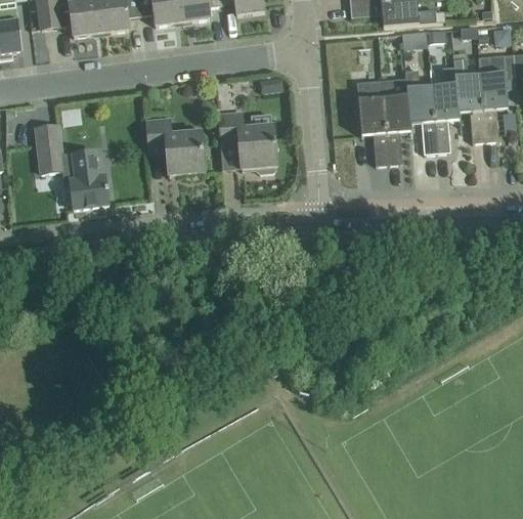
[(73,36),(100,33),(96,1),(69,4),(69,0),(37,0),(41,29),(71,25),(73,36)]
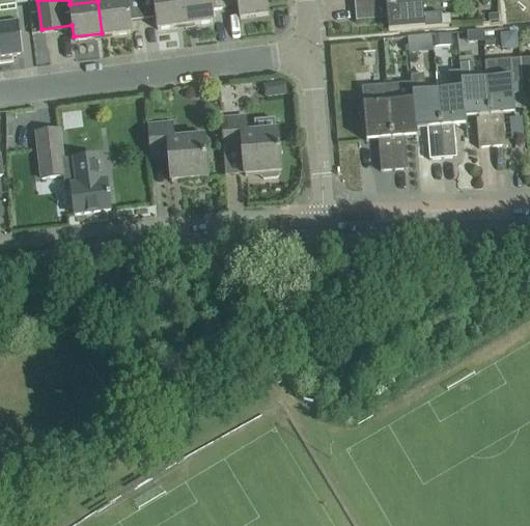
[(98,0),(98,1),(102,33),(131,29),(130,18),(141,16),(139,0),(98,0)]
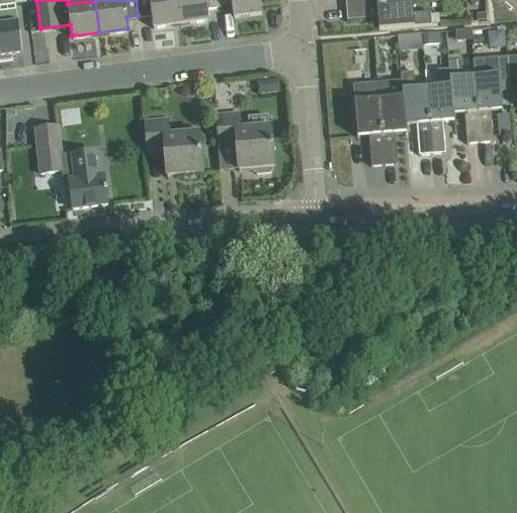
[(136,0),(138,15),(150,14),(152,25),(180,21),(178,0),(136,0)]
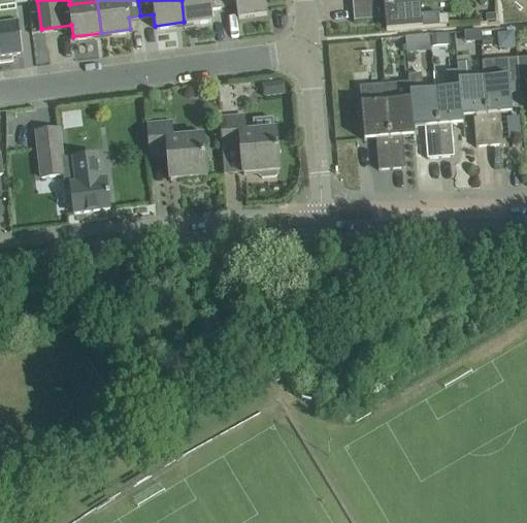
[(182,0),(184,22),(211,19),(210,6),(223,5),(223,0),(182,0)]
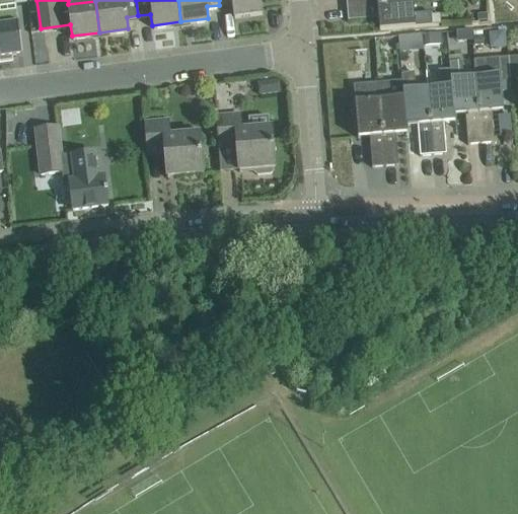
[(219,0),(219,5),(231,3),(232,14),(261,11),(260,0),(219,0)]
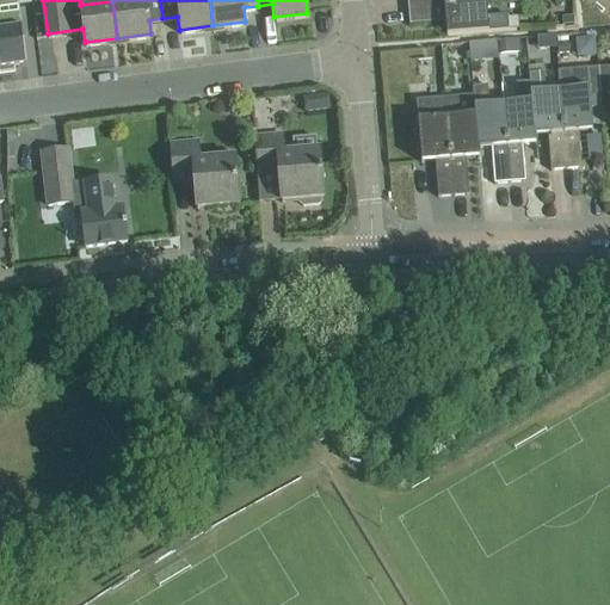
[(487,13),(486,0),(470,0),(407,5),(408,20),(444,17),(445,31),(518,25),(517,12),(507,13),(507,12),(487,13)]
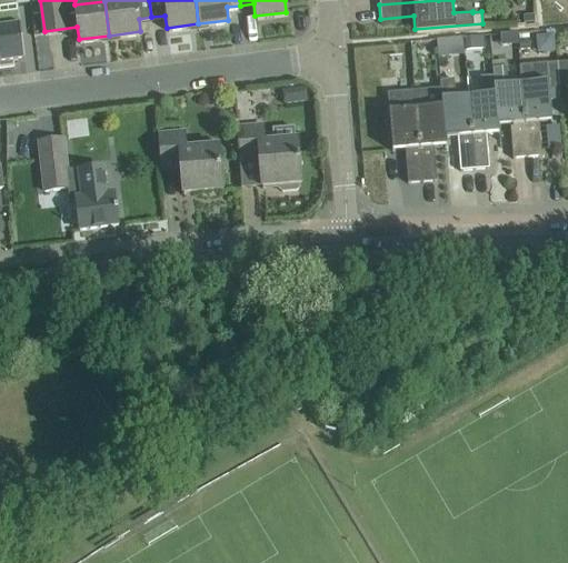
[(0,64),(13,63),(12,59),(23,57),(18,8),(16,8),(0,9),(0,64)]
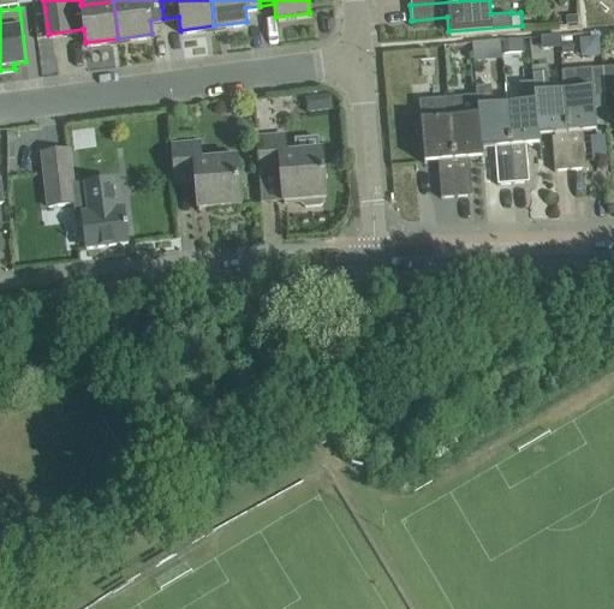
[(482,37),(471,39),(474,58),(484,57),(482,37)]
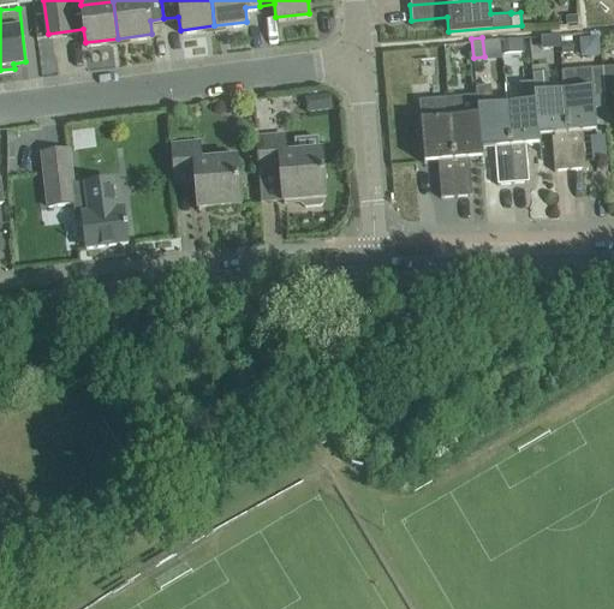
[(554,167),(570,166),(562,88),(548,89),(546,63),(531,64),(532,78),(537,132),(550,131),(554,167)]
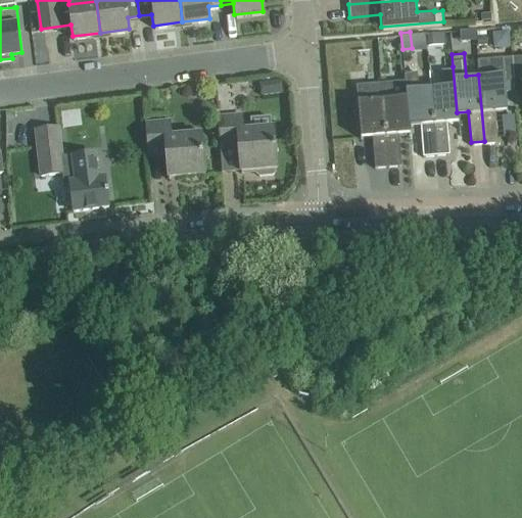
[(521,53),(512,54),(514,77),(521,76),(521,53)]
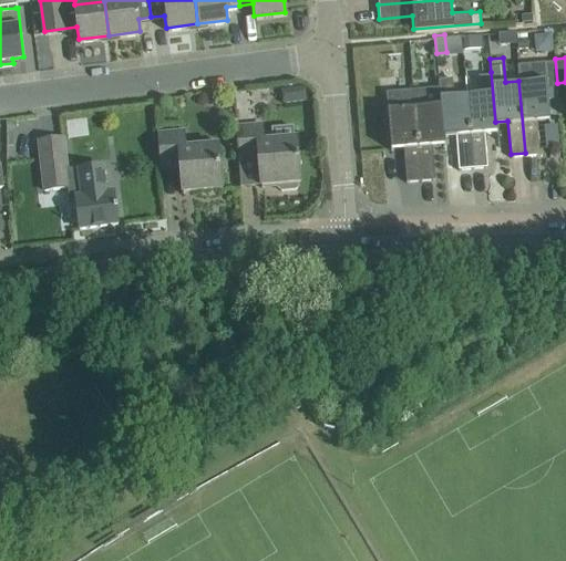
[(555,59),(517,62),(518,81),(525,153),(538,152),(536,118),(548,117),(546,84),(557,83),(555,59)]
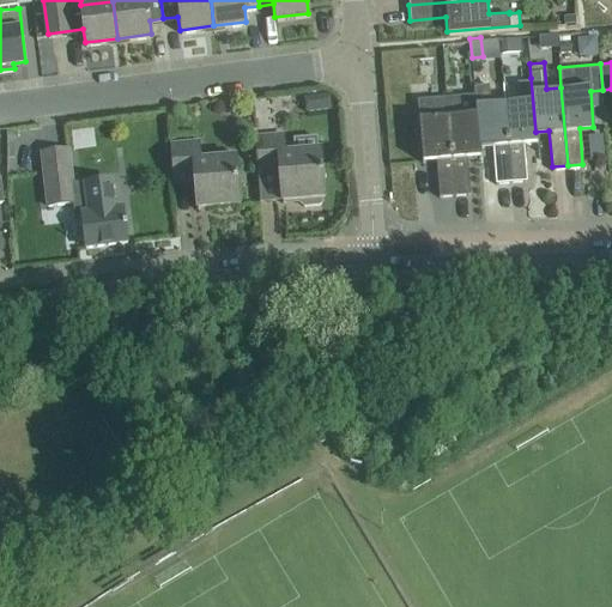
[(535,132),(531,78),(516,79),(517,99),(504,101),(511,178),(526,177),(522,141),(537,140),(535,132)]
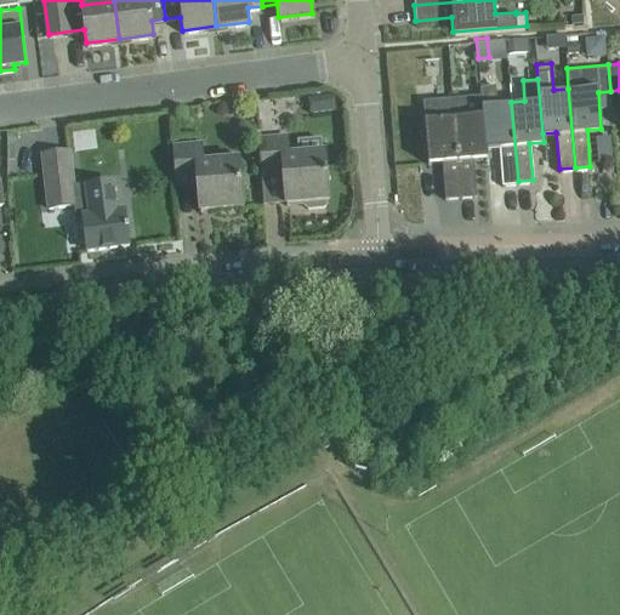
[(481,84),(482,92),(485,147),(499,146),(501,182),(518,181),(511,102),(496,103),(495,83),(481,84)]
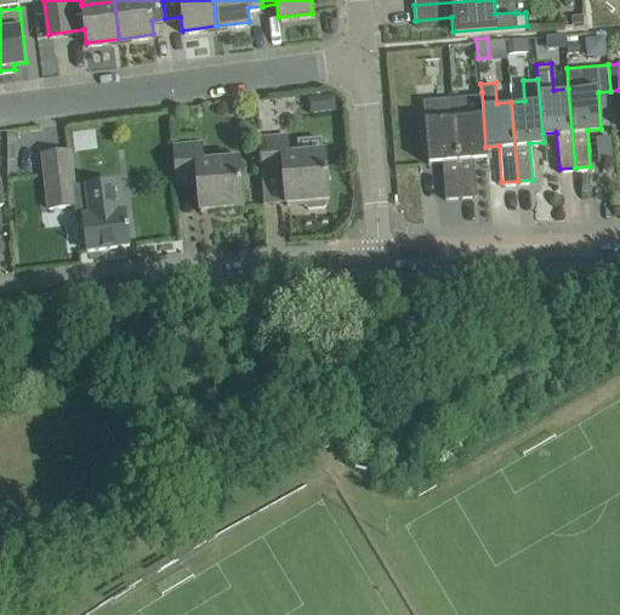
[(310,95),(312,109),(339,106),(336,91),(310,95)]
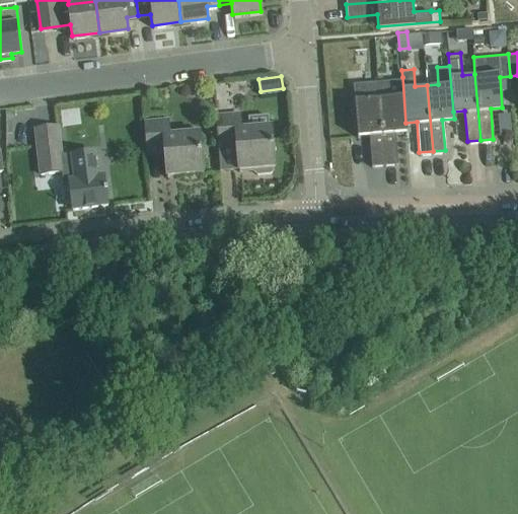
[(402,77),(378,79),(386,162),(397,161),(395,131),(407,130),(405,123),(402,77)]
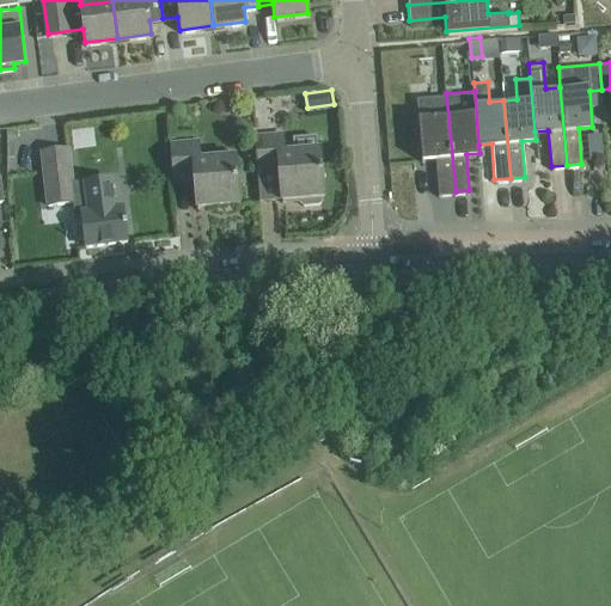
[(438,194),(456,191),(446,93),(415,96),(421,158),(434,157),(438,194)]
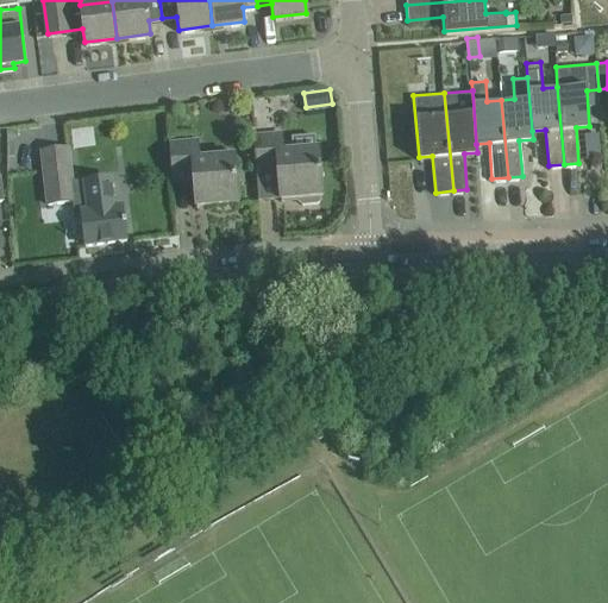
[(281,130),(252,132),(255,170),(276,169),(279,198),(295,195),(300,200),(315,200),(319,194),(321,194),(318,146),(279,150),(277,132),(281,131),(281,130)]
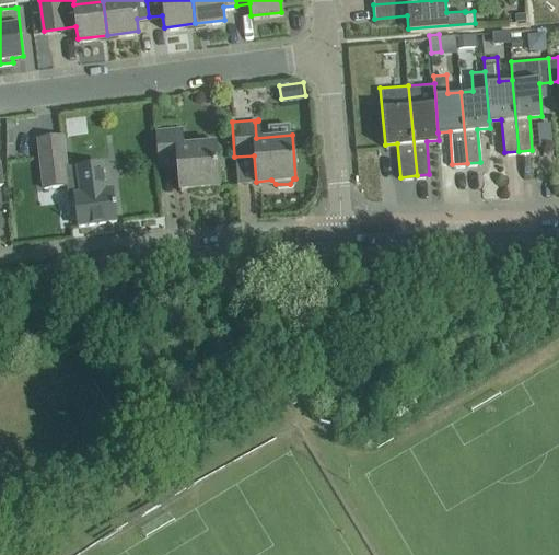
[(178,188),(218,185),(214,141),(178,145),(177,128),(181,127),(181,126),(154,128),(156,163),(176,162),(178,188)]
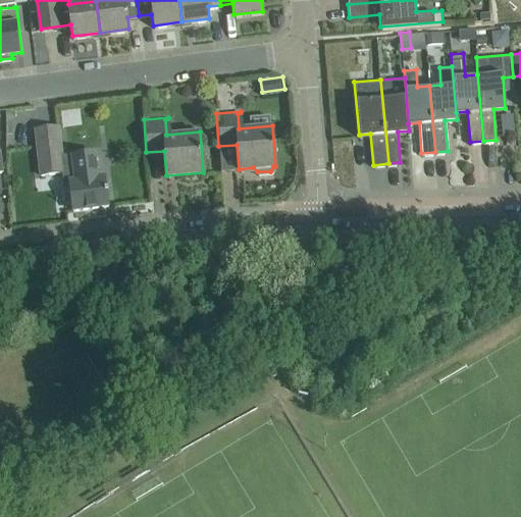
[(58,141),(35,143),(38,173),(61,171),(59,154),(58,141)]
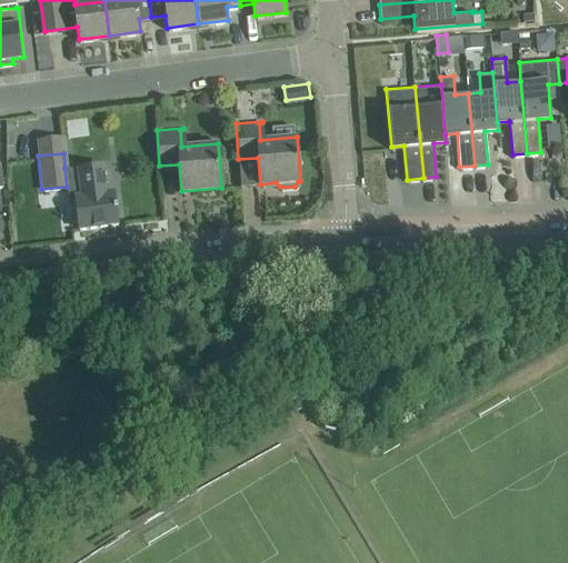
[(101,163),(65,168),(67,187),(68,195),(75,194),(79,225),(117,221),(115,208),(117,207),(116,204),(113,204),(112,190),(106,191),(103,178),(101,163)]
